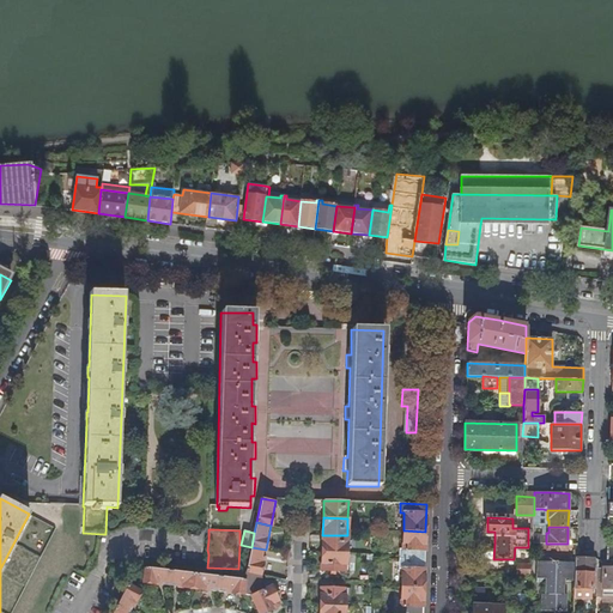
[(424,560),(425,532),(404,530),(402,548),(399,548),(399,559),(424,560)]
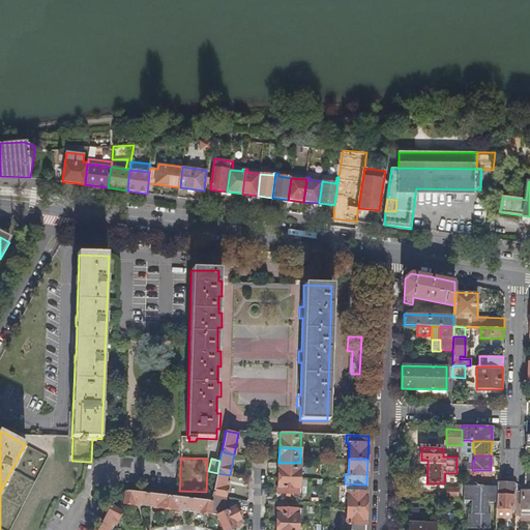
[(299,478),(300,463),(278,463),(278,477),(299,478)]
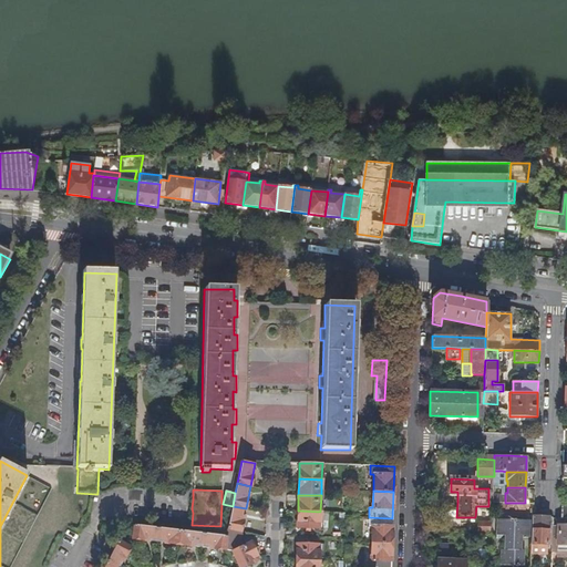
[(446,517),(456,517),(457,503),(446,503),(443,505),(443,514),(446,517)]
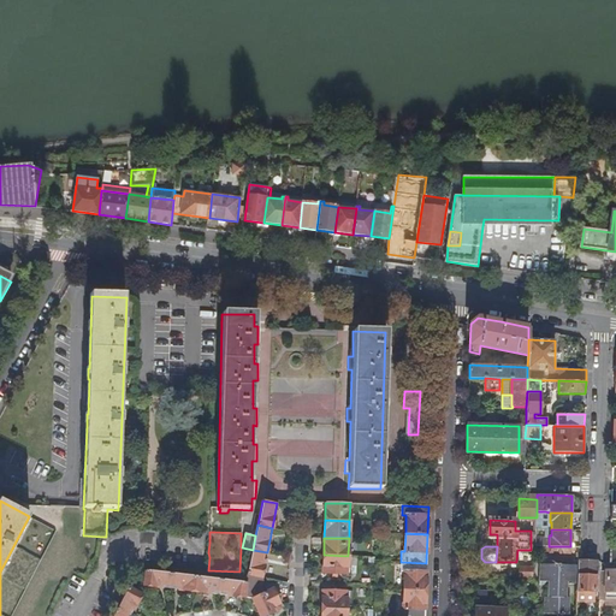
[(267,552),(253,550),(248,575),(262,578),(267,552)]
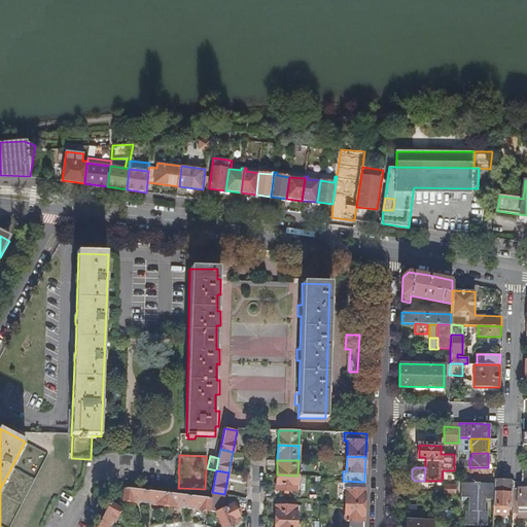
[(297,485),(297,476),(277,475),(276,490),(296,491),(296,485),(297,485)]
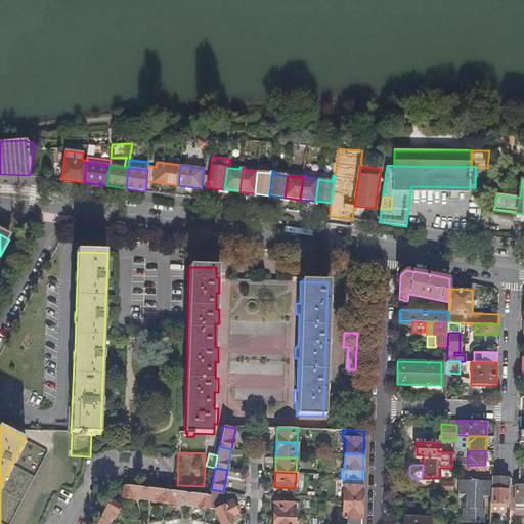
[(343,486),(343,501),(361,503),(362,479),(341,478),(341,486),(343,486)]
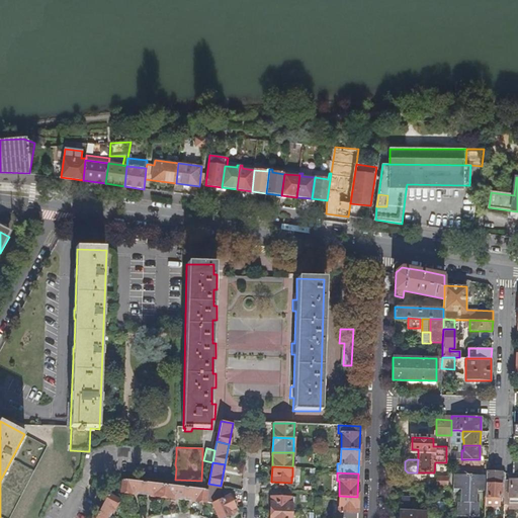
[(487,472),(487,475),(487,484),(504,484),(504,480),(505,472),(487,472)]
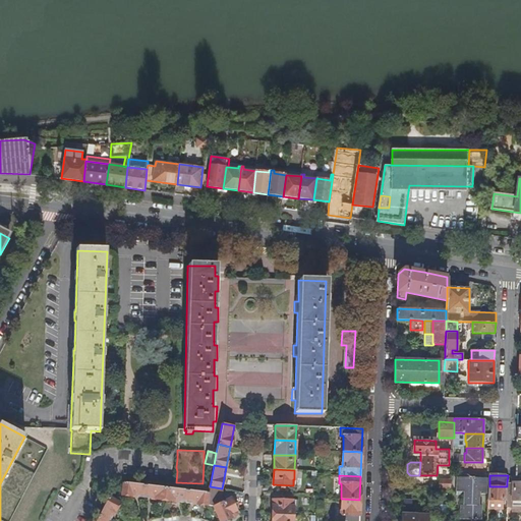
[(520,475),(519,476),(518,482),(507,482),(507,486),(507,501),(507,508),(512,508),(512,511),(520,511),(520,475)]
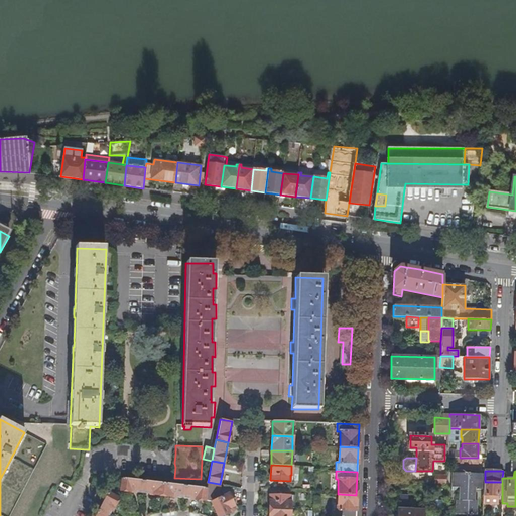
[(477,488),(484,488),(485,482),(485,473),(472,473),(472,472),(464,472),(464,473),(452,473),(452,490),(455,490),(459,487),(459,500),(457,500),(456,514),(469,514),(470,515),(473,514),(477,514),(477,501),(473,501),(473,490),(477,488)]
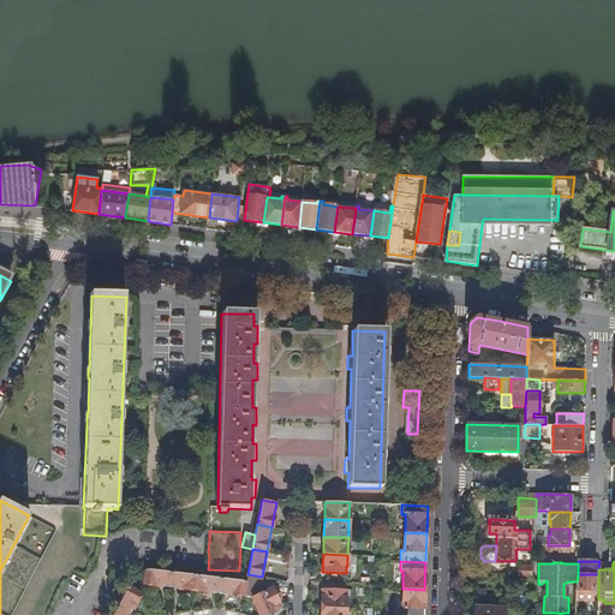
[(533,577),(533,567),(521,567),(521,577),(533,577)]
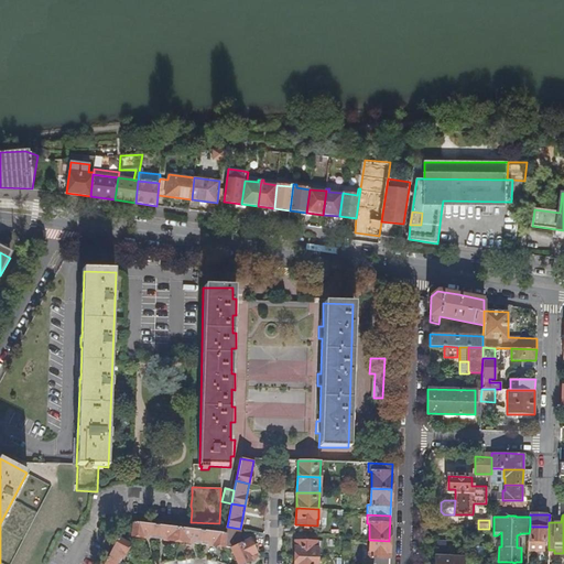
[(132,537),(155,539),(156,525),(138,523),(133,523),(132,537)]
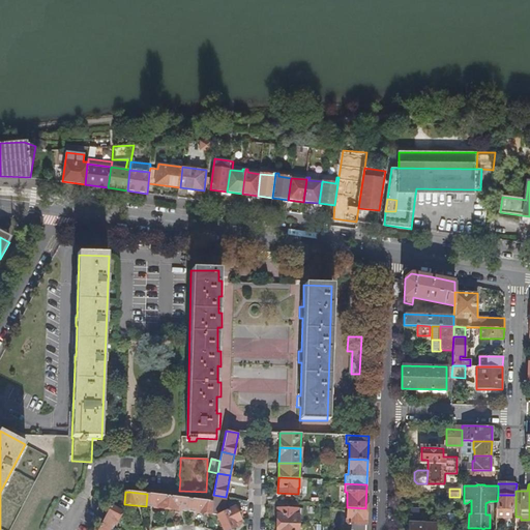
[(169,497),(147,494),(146,506),(167,509),(169,497)]
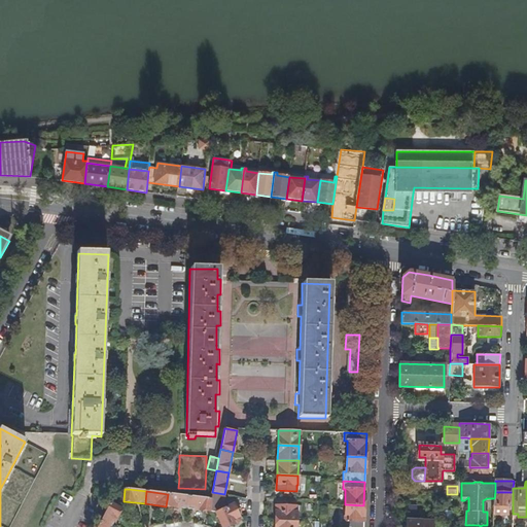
[(229,495),(224,494),(212,492),(210,499),(209,511),(216,512),(222,526),(224,526),(241,520),(234,504),(225,507),(229,495)]
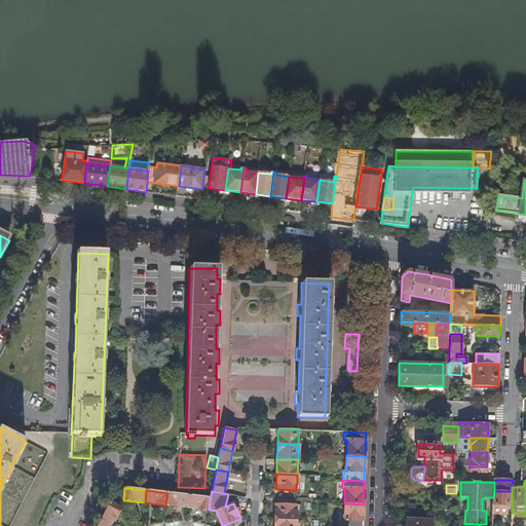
[(494,491),(493,497),(493,514),(508,514),(509,505),(512,505),(512,491),(494,491)]
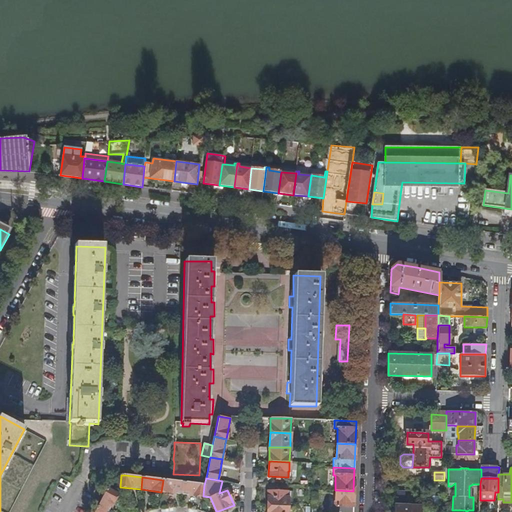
[(161,492),(182,494),(183,482),(163,480),(161,492)]
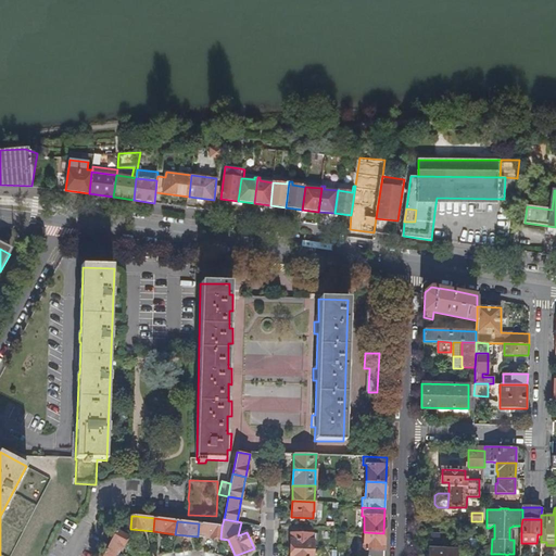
[(198,536),(220,539),(222,527),(199,523),(198,536)]
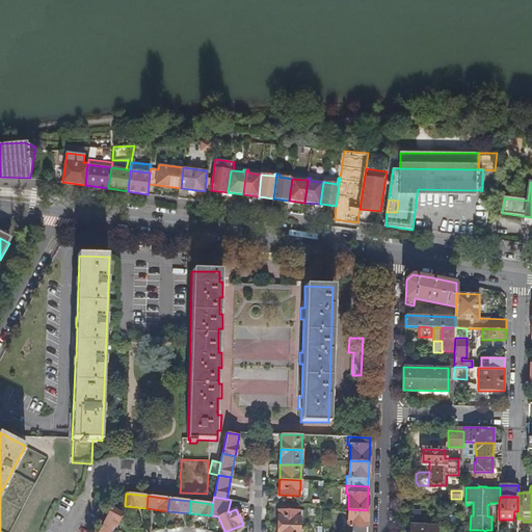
[(110,508),(101,527),(110,531),(112,531),(123,513),(110,508)]
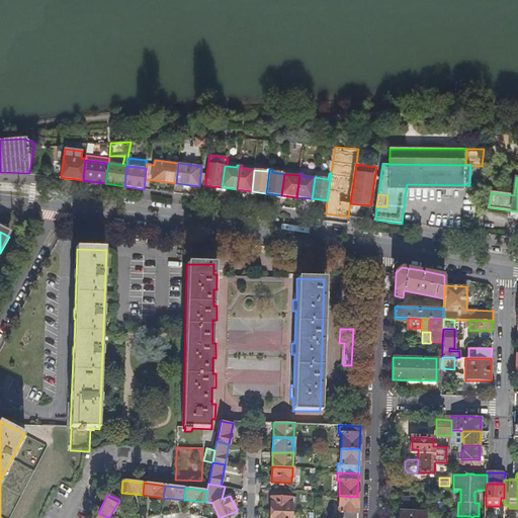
[(356,517),(357,497),(339,496),(339,511),(336,511),(335,517),(356,517)]
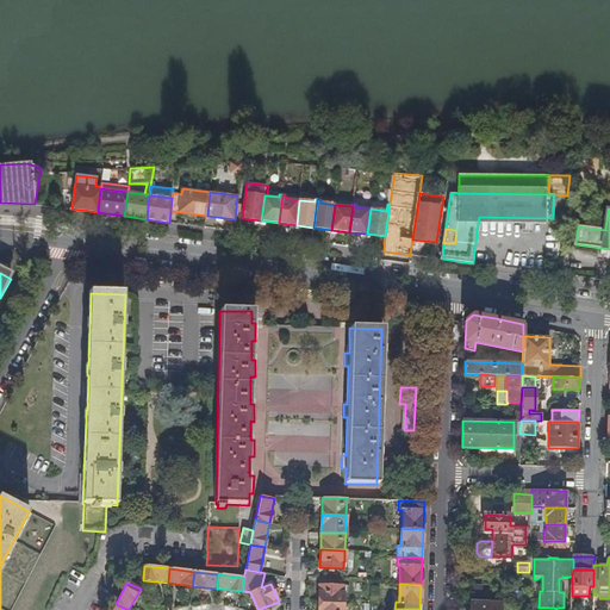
[(342,592),(342,586),(319,585),(318,603),(343,603),(343,592),(342,592)]
